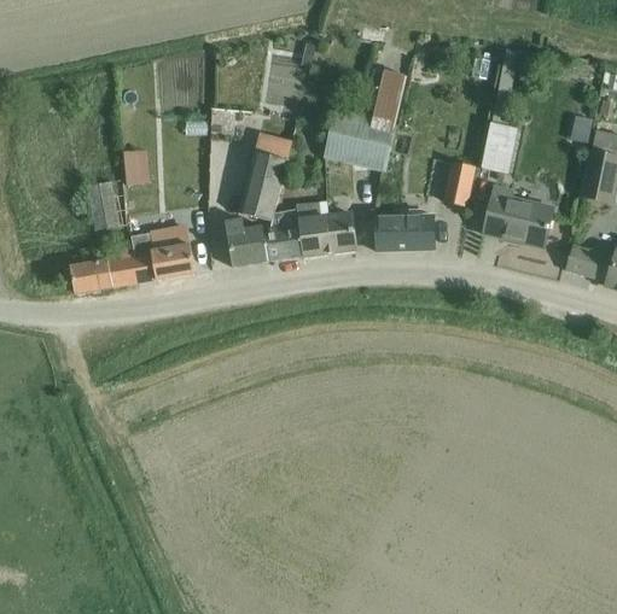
[(359,25),(355,40),(373,44),(376,29),(359,25)]
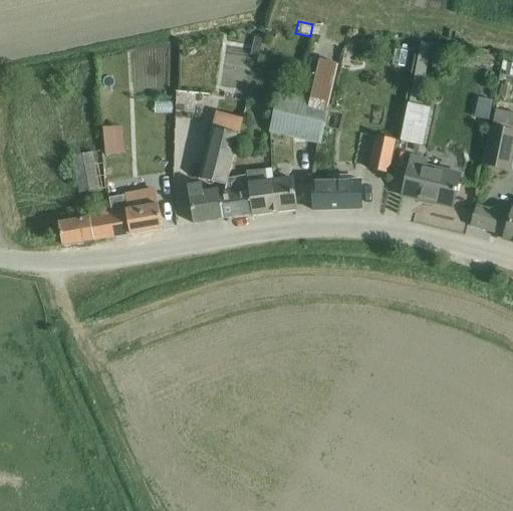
[(255,35),(250,52),(258,54),(262,37),(255,35)]
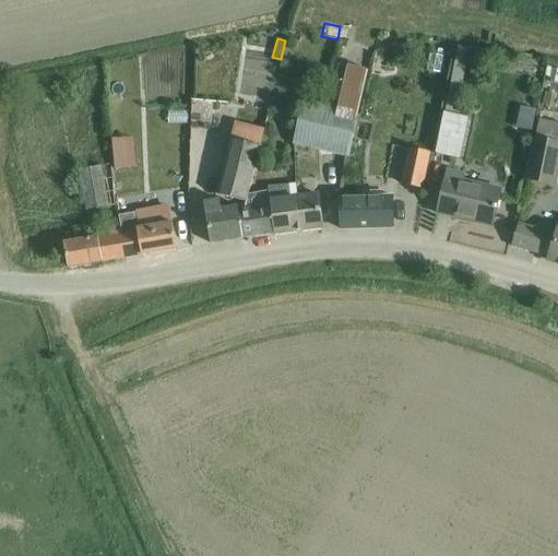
[(476,74),(475,43),(455,43),(455,75),(476,74)]
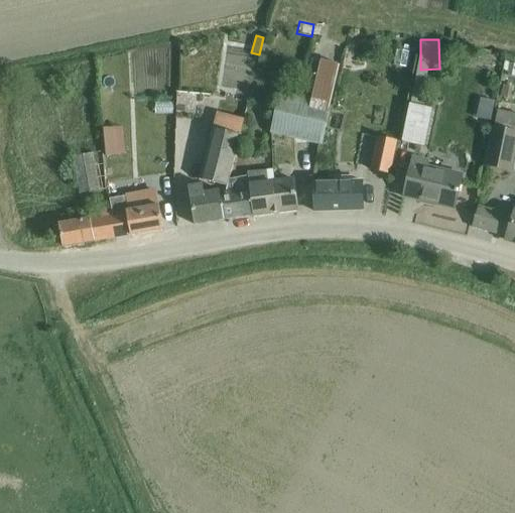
[(272,120),(270,129),(288,133),(320,140),(331,98),(340,62),(319,57),(309,99),(278,91),(278,93),(273,112),(272,120)]
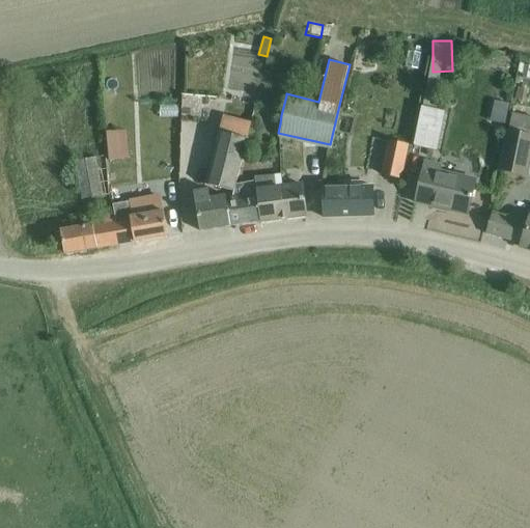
[(514,99),(524,101),(526,88),(517,86),(514,99)]
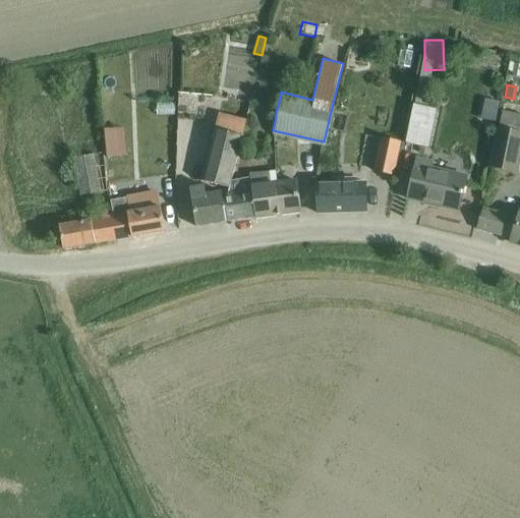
[(426,148),(435,108),(413,104),(405,144),(426,148)]
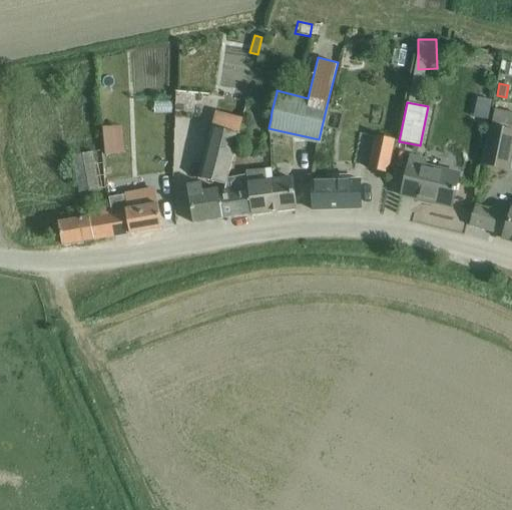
[(488,123),(480,163),(507,168),(511,146),(511,112),(493,109),(490,123),(488,123)]
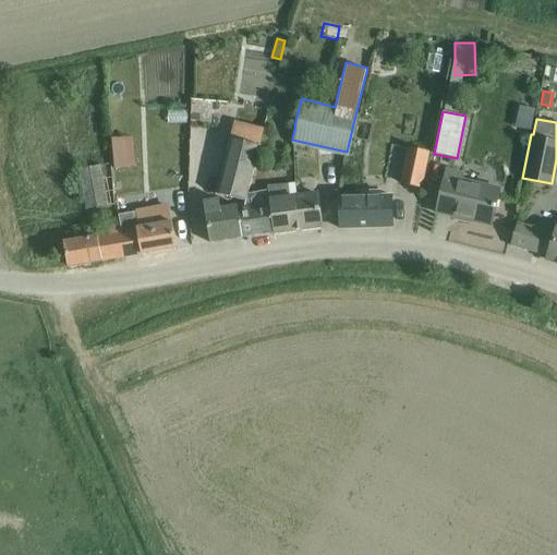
[(238,136),(269,137),(269,122),(239,121),(238,136)]
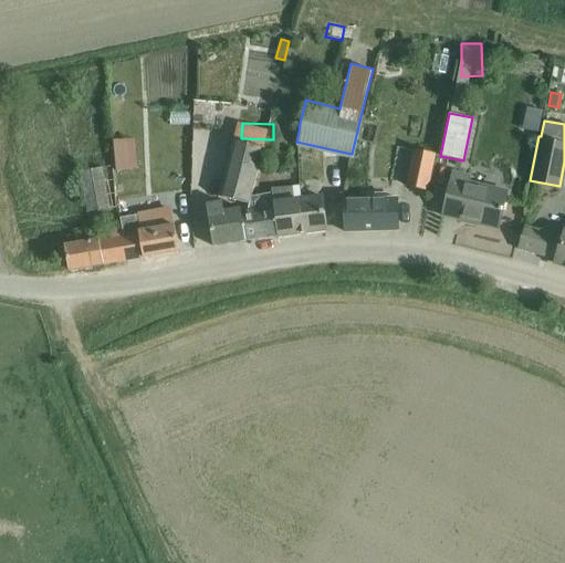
[(218,195),(219,195),(244,201),(248,201),(250,195),(262,147),(263,146),(246,142),(232,138),(218,195)]
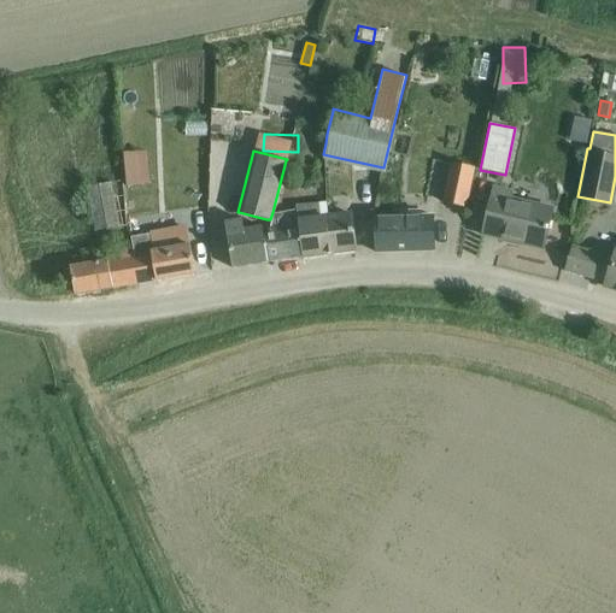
[(464,207),(474,166),(450,161),(441,202),(464,207)]
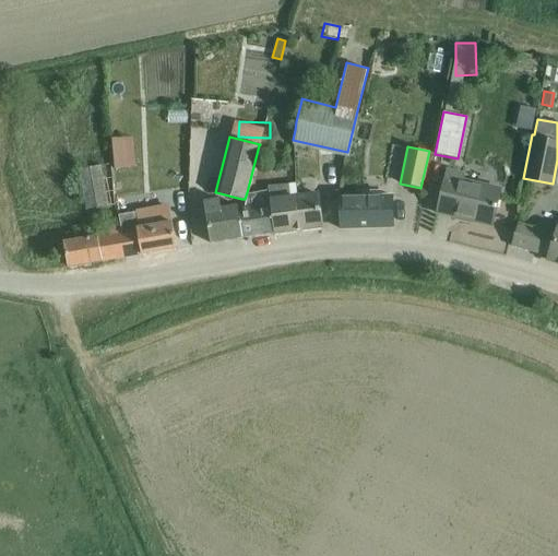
[(90,206),(120,203),(117,162),(86,165),(90,206)]
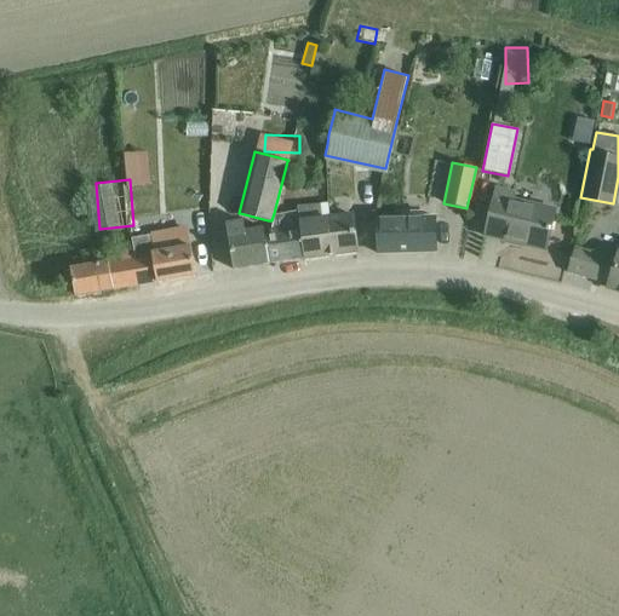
[(514,193),(494,188),(483,235),(502,240),(503,237),(521,241),(520,243),(544,249),(554,209),(511,200),(514,193)]
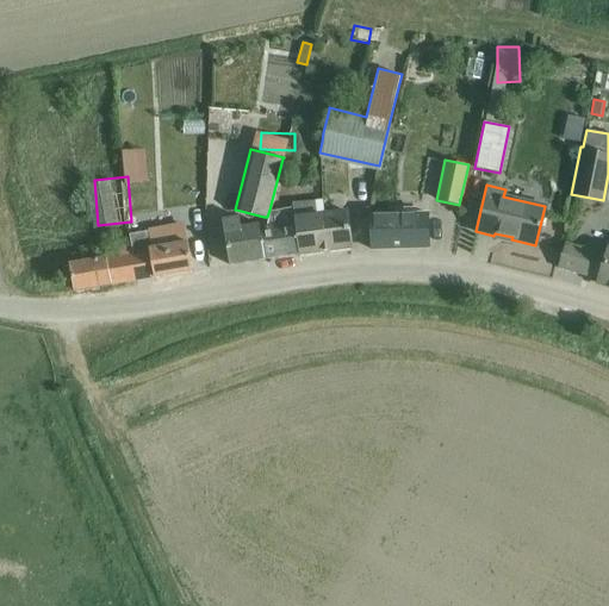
[(308,200),(290,201),(290,206),(291,208),(298,251),(322,249),(350,244),(346,210),(336,211),(323,212),(323,206),(322,200),(322,199),(318,199),(308,200)]
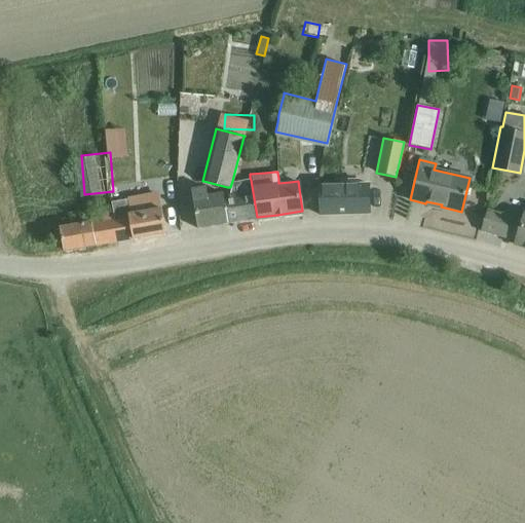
[(229,198),(224,200),(226,221),(244,219),(257,217),(251,180),(250,178),(248,178),(232,181),(230,187),(230,188),(229,190),(229,198)]
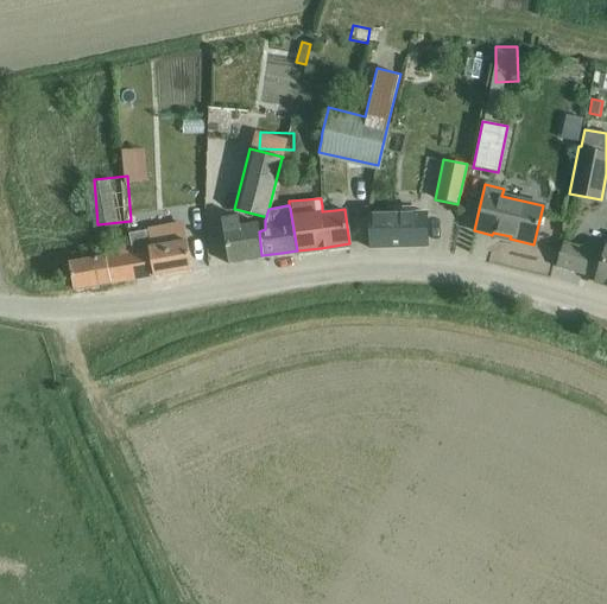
[(381,213),(368,213),(368,218),(370,246),(428,245),(427,217),(427,211),(413,211),(413,207),(403,207),(390,207),(390,208),(390,213),(389,213),(381,213)]
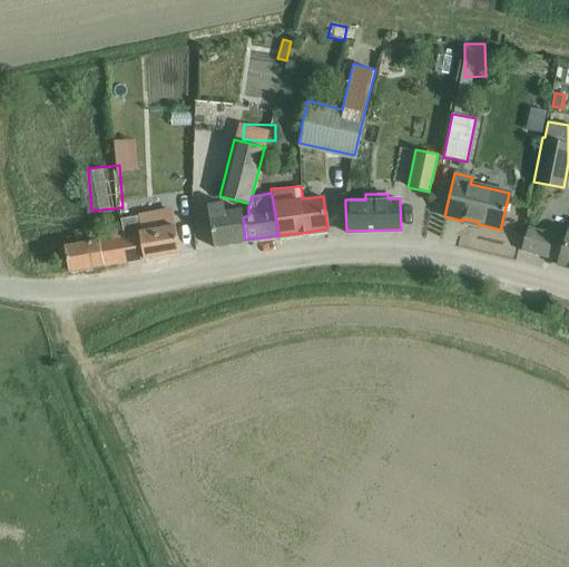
[(207,204),(209,220),(214,246),(231,243),(246,241),(245,240),(243,217),(248,215),(248,206),(245,207),(241,207),(239,207),(224,211),(223,202),(213,203),(207,204)]
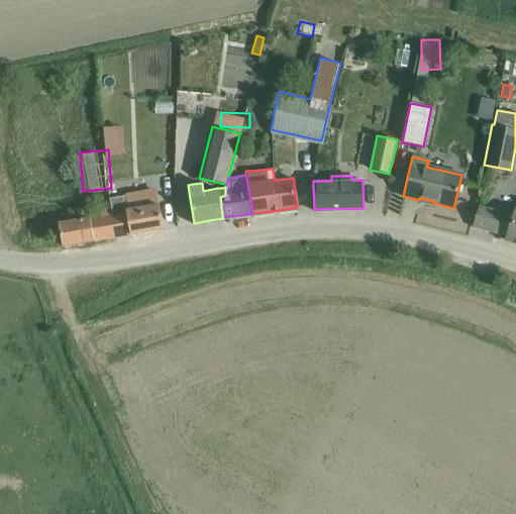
[(155,189),(108,197),(108,200),(110,208),(109,208),(113,237),(162,229),(158,204),(155,189)]
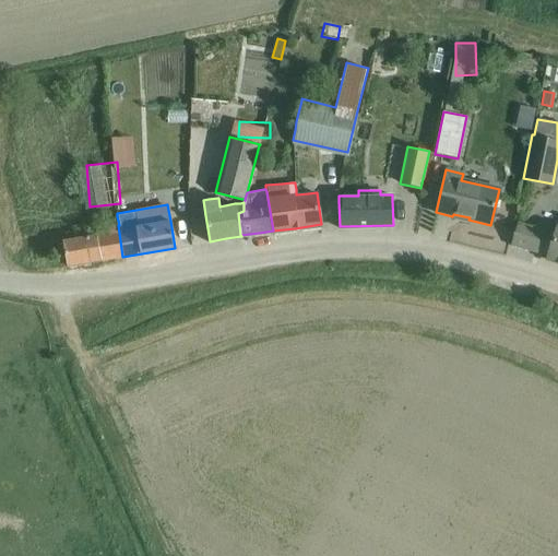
[(517,221),(510,244),(541,252),(547,255),(547,258),(557,260),(557,223),(557,226),(555,232),(517,221)]
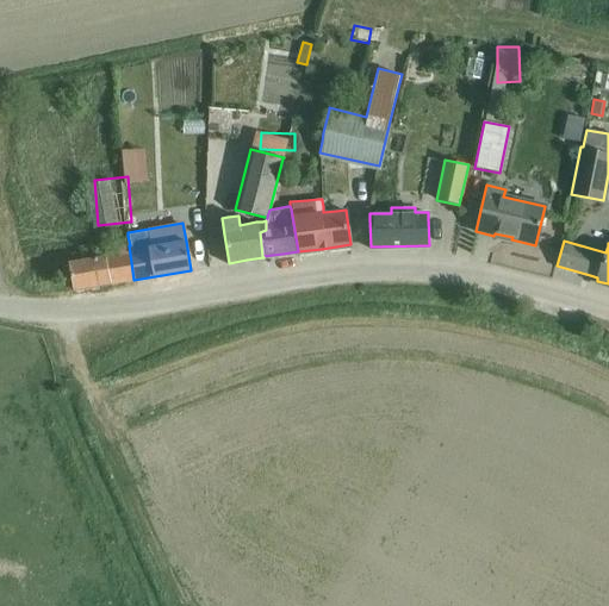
[(95,267),(92,248),(36,257),(38,276),(95,267)]
